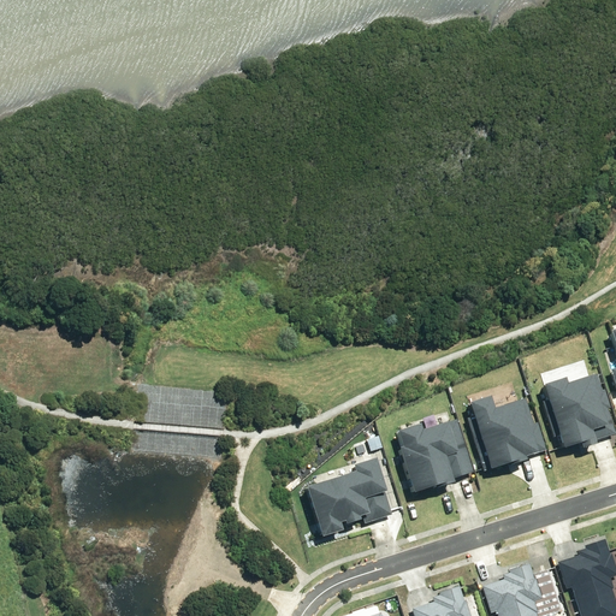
[(567,377),(545,384),(564,446),(582,442),(584,448),(598,443),(597,440),(615,433),(615,413),(614,407),(615,406),(615,404),(610,388),(608,389),(603,373),(593,377),(593,374),(568,383),(567,377)]
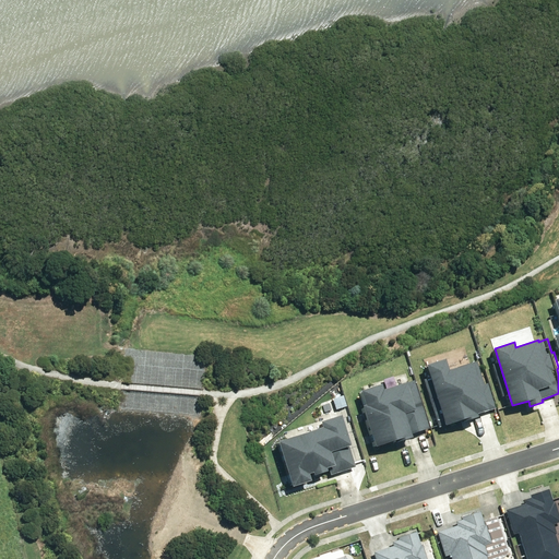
[(447,358),(428,365),(445,424),(468,417),(470,419),(479,417),(478,414),(489,411),(489,412),(500,408),(492,383),(490,383),(484,360),(474,364),(474,363),(450,370),(447,358)]
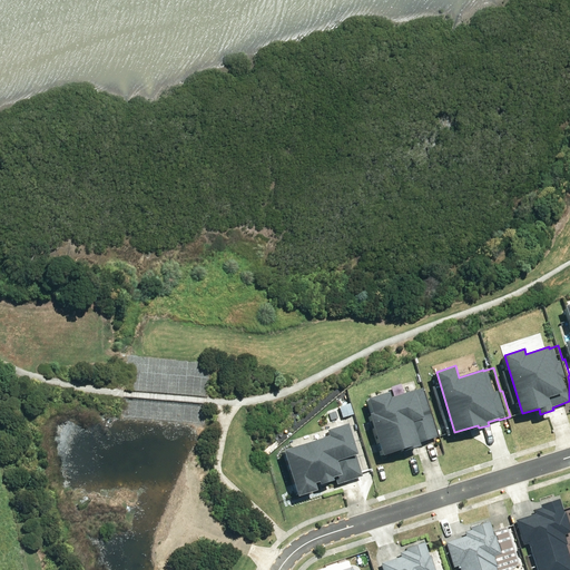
[(374,412),(371,413),(384,454),(411,446),(412,449),(422,445),(421,443),(442,436),(426,387),(415,391),(415,390),(392,397),(390,392),(370,399),(374,412)]
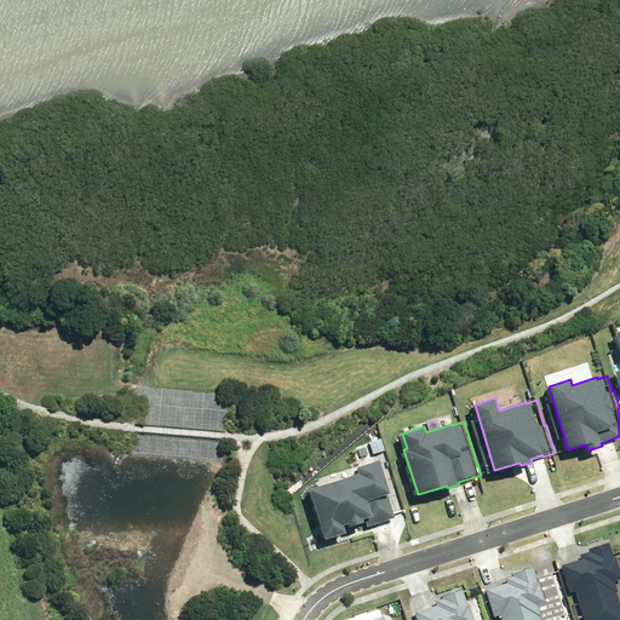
[(360,474),(309,489),(326,540),(346,533),(344,526),(348,523),(349,527),(365,522),(363,518),(371,516),(373,526),(402,516),(394,492),(390,492),(380,460),(357,468),(360,474)]
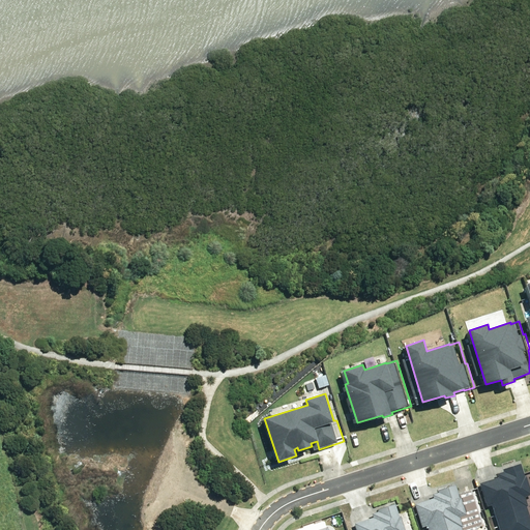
[(494,478),(475,484),(482,507),(488,506),(495,529),(529,529),(522,507),(523,506),(521,498),(527,496),(522,477),(520,478),(516,465),(499,470),(499,473),(493,475),(494,478)]
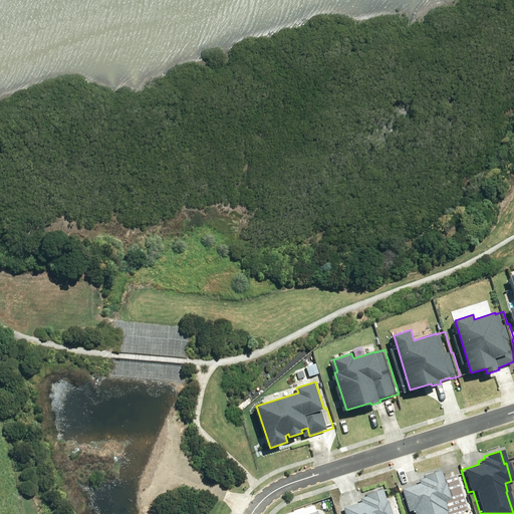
[(416,484),(398,490),(406,512),(410,511),(411,513),(444,513),(445,512),(442,503),(449,501),(443,483),(442,484),(438,471),(421,476),(422,479),(415,481),(416,484)]
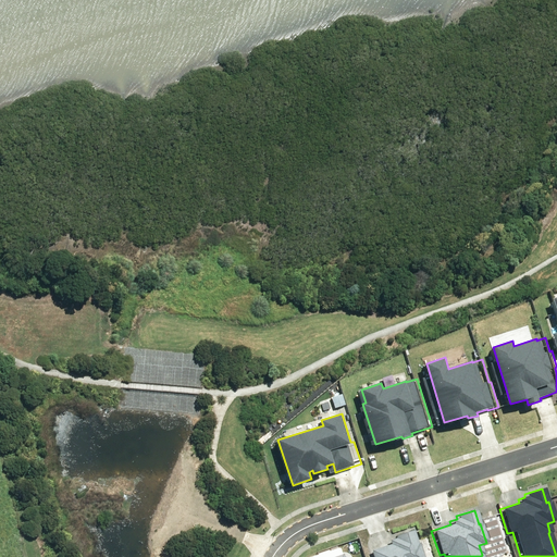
[(387,545),(368,552),(369,556),(420,556),(417,544),(415,544),(411,531),(393,536),(394,539),(386,542),(387,545)]
